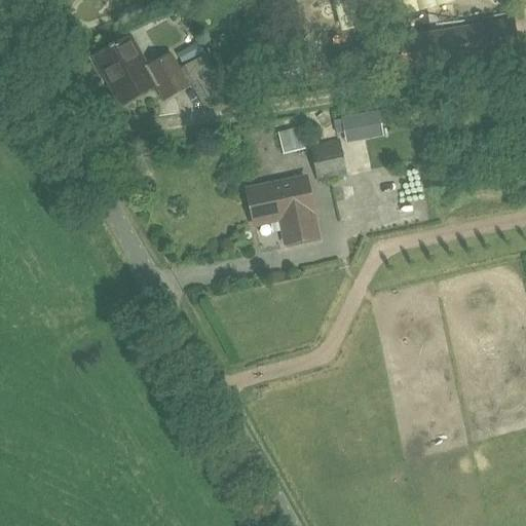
[(341,0),(345,24),(465,3),(464,0),(341,0)]
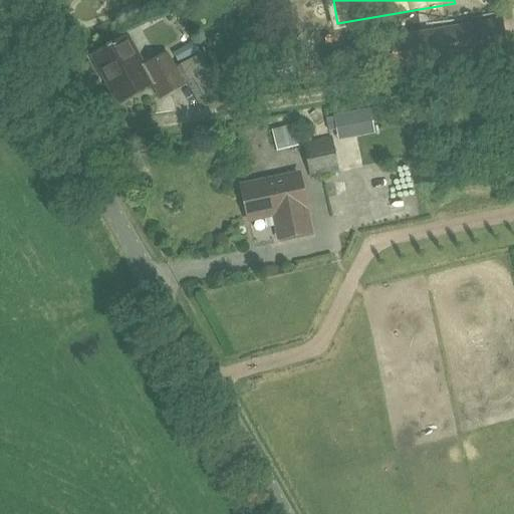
[(370,41),(375,73),(506,52),(501,20),(370,41)]
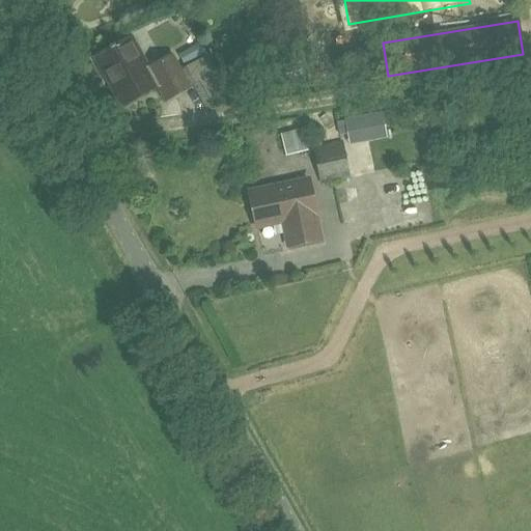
[(94,58),(121,106),(157,86),(164,101),(189,86),(191,85),(212,112),(232,101),(207,54),(179,70),(172,56),(148,70),(131,38),(94,58)]
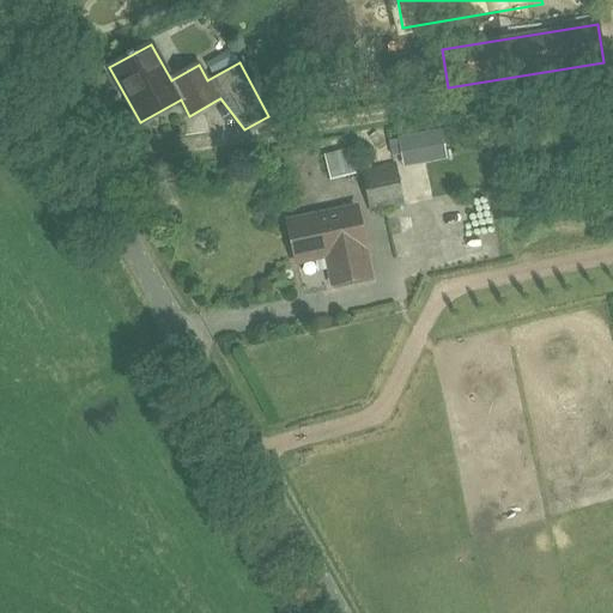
[(231,49),(206,64),(212,74),(238,61),(231,49)]
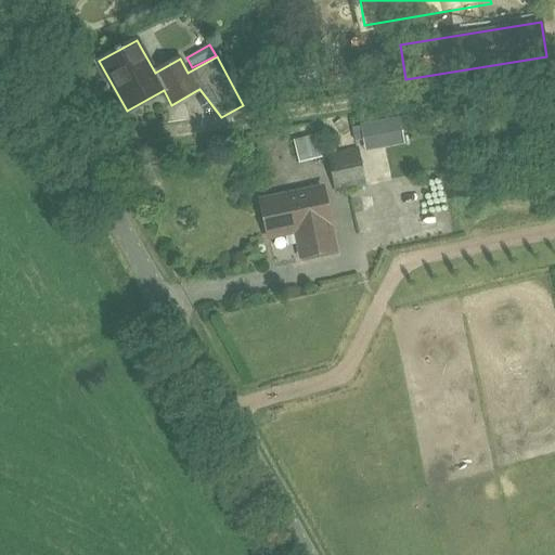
[(402,114),(363,120),(365,137),(404,130),(402,114)]
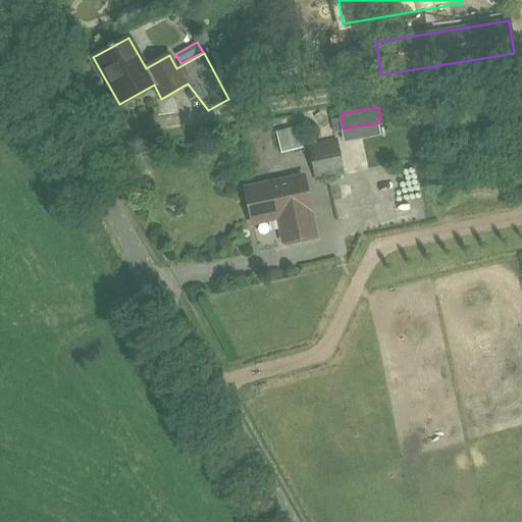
[(274,132),(281,155),(303,149),(298,126),(274,132)]
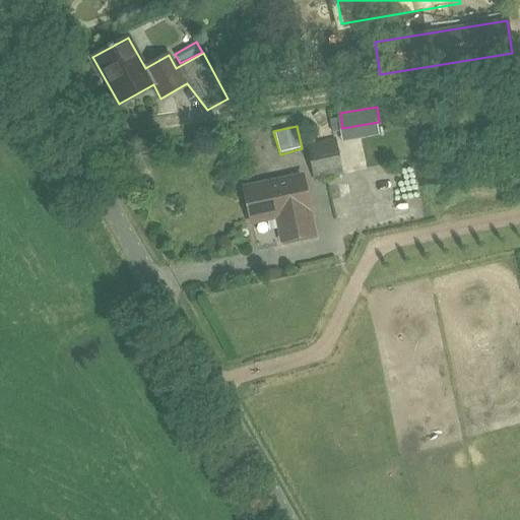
[(342,174),(336,138),(307,144),(313,182),(342,174)]
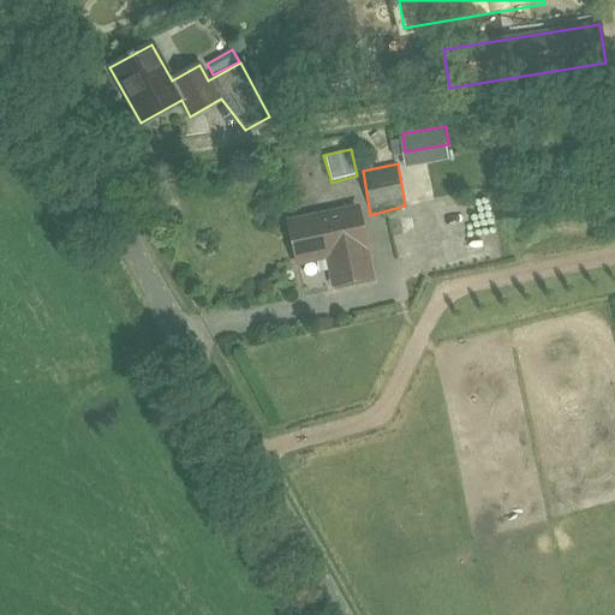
[(327,257),(329,270),(333,286),(372,278),(358,208),(288,222),(297,264),(327,257)]
